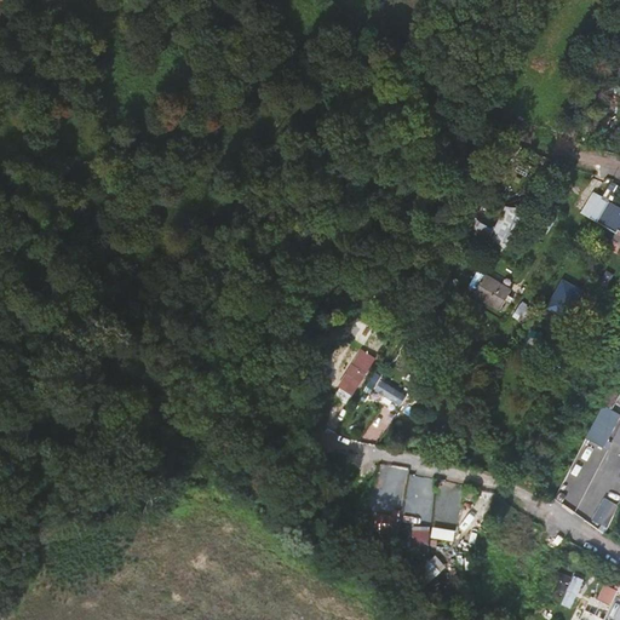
[(591,217),(602,197),(593,193),(583,211),(591,217)]
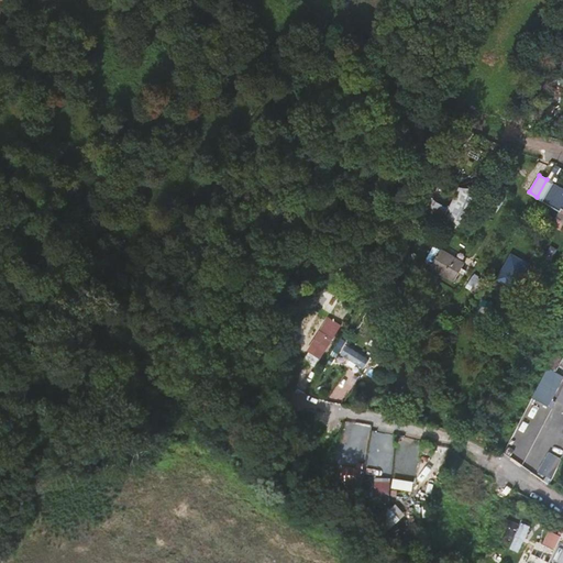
[(562,188),(553,183),(555,179),(549,176),(547,179),(537,197),(558,209),(552,219),(552,222),(559,225),(561,224),(562,221),(562,188)]
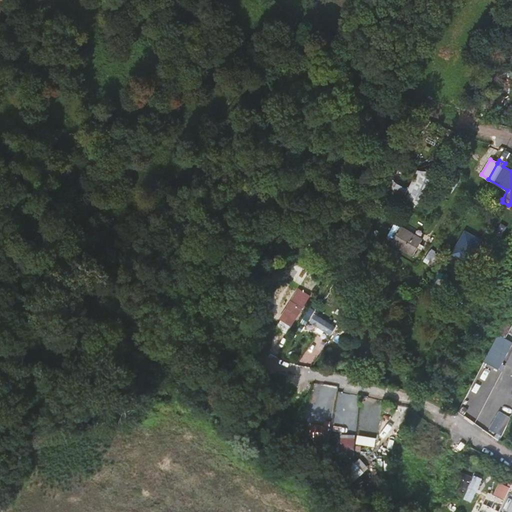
[(452,187),(461,175),(448,167),(440,179),(452,187)]
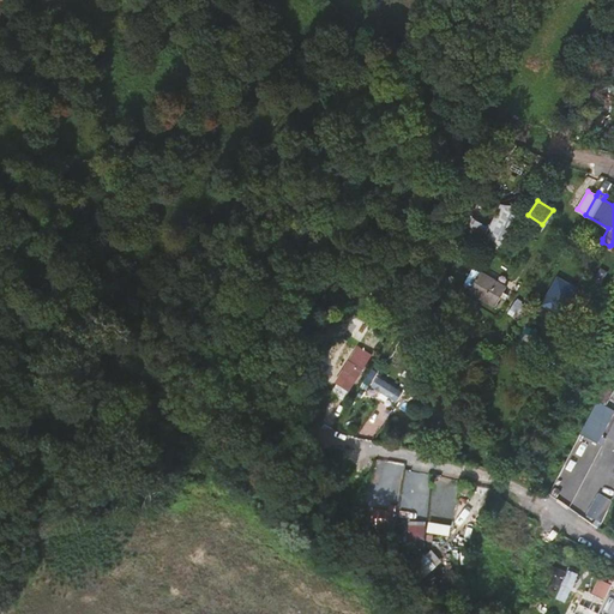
[(500,241),(517,210),(504,203),(487,234),(500,241)]
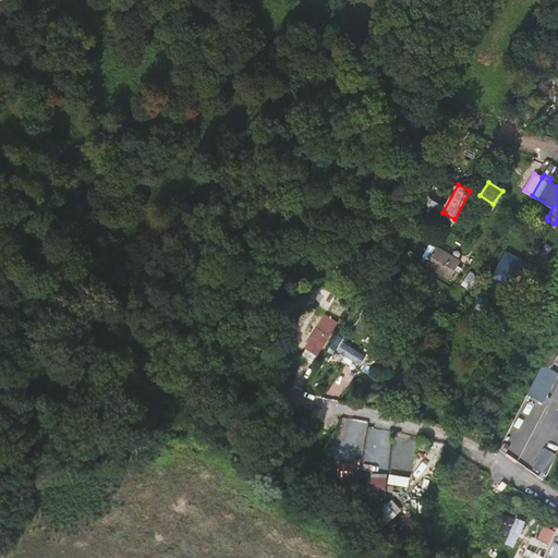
[(415,221),(421,214),(417,211),(412,219),(415,221)]
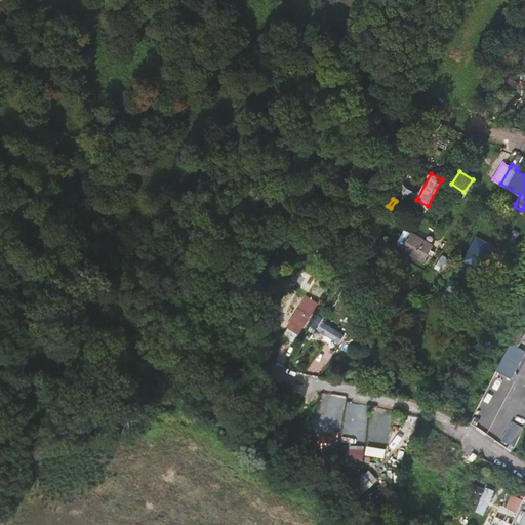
[(435,251),(432,249),(434,245),(405,229),(399,239),(400,239),(398,243),(403,245),(402,248),(423,260),(429,253),(433,255),(435,251)]
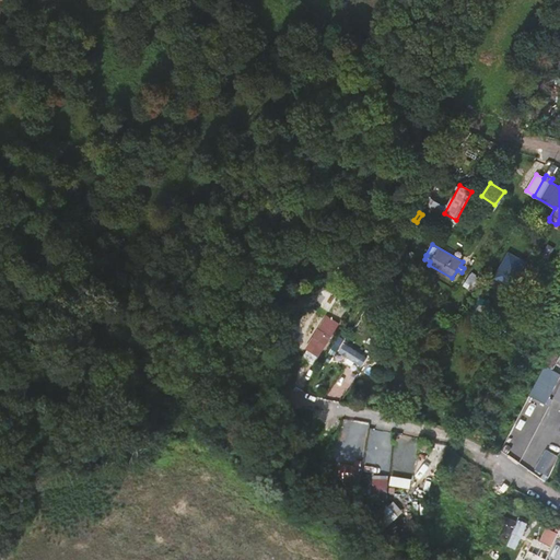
[(516,257),(510,253),(498,272),(506,277),(502,283),(509,287),(518,271),(511,266),(516,257)]
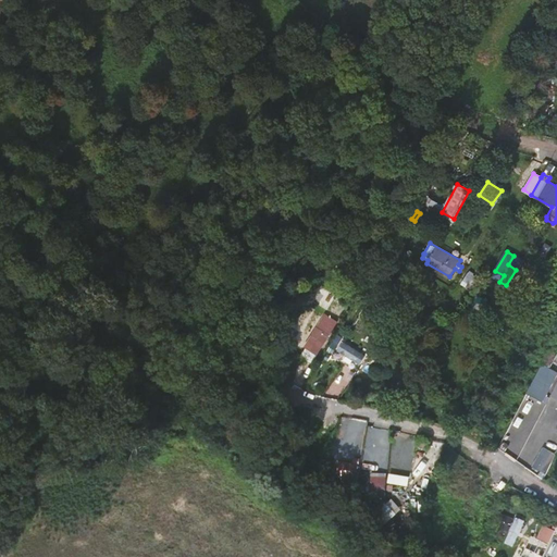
[(472,291),(478,282),(472,279),(467,287),(472,291)]
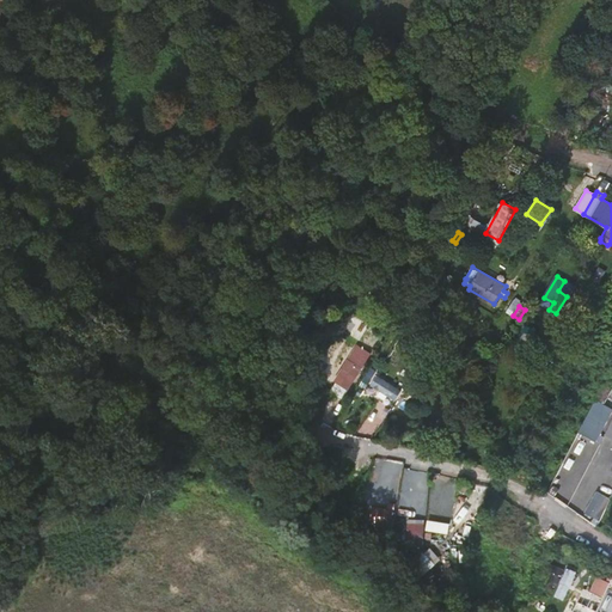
[(561,356),(567,348),(562,342),(564,337),(556,331),(549,343),(557,349),(556,352),(561,356)]
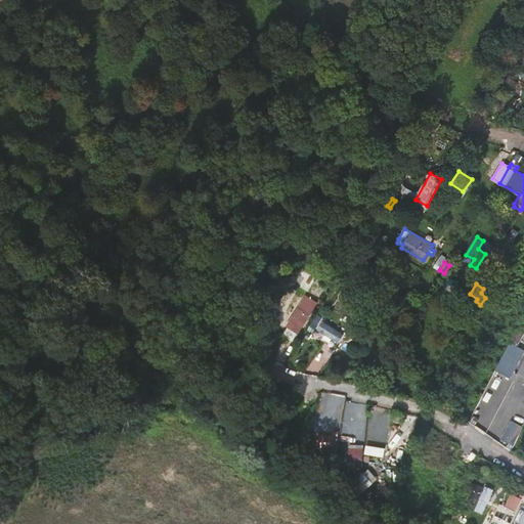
[(298,334),(310,314),(300,308),(288,328),(298,334)]
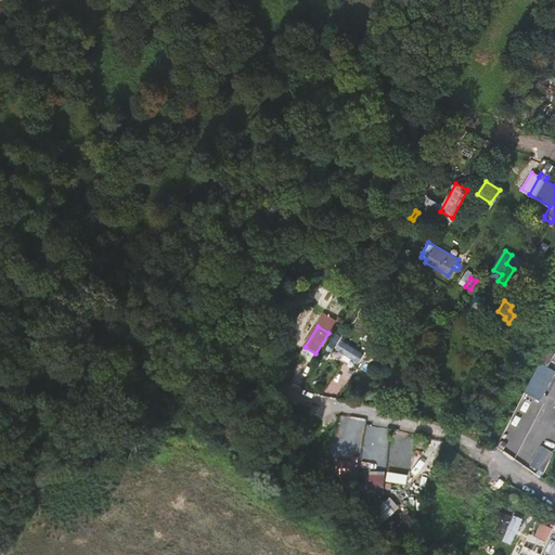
[(340,340),(335,352),(359,364),(365,351),(340,340)]
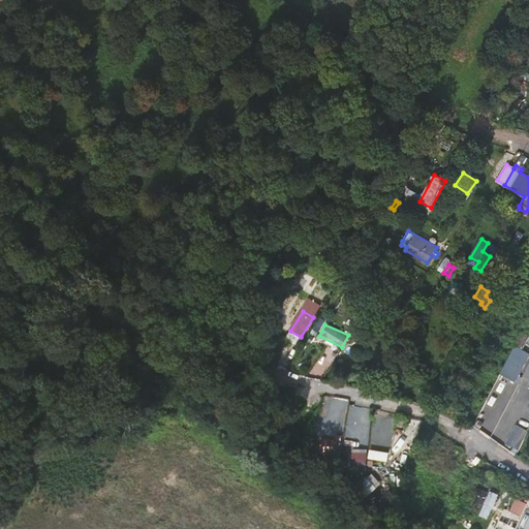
[(528,335),(522,332),(499,375),(516,384),(525,367),(528,368),(523,377),(528,380),(528,335)]
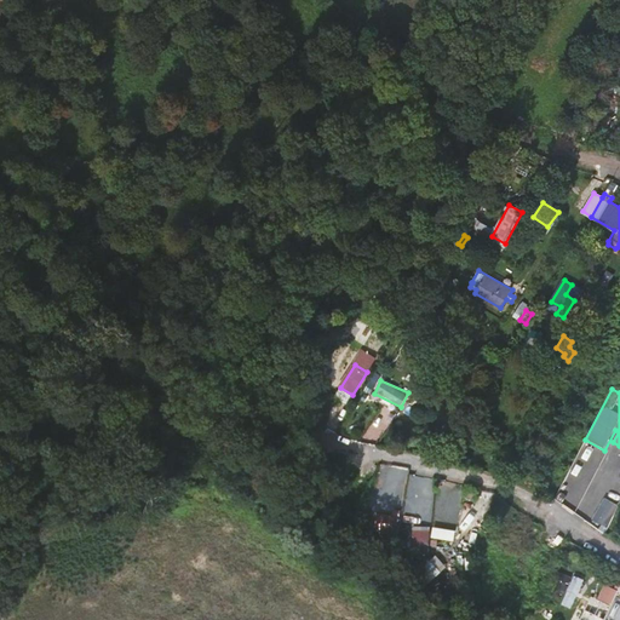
[(593,521),(606,528),(616,507),(606,500),(593,521)]
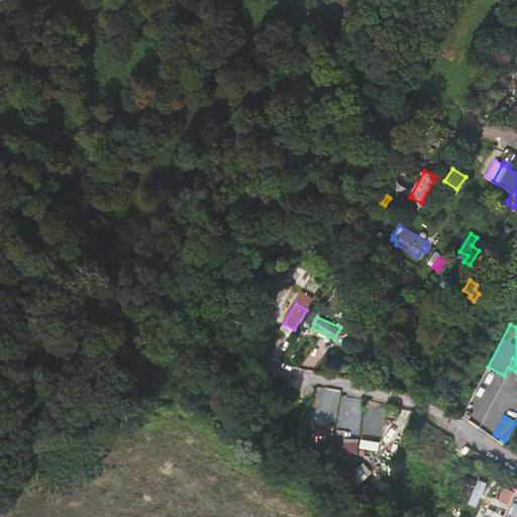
[(332,440),(332,428),(317,427),(316,439),(332,440)]
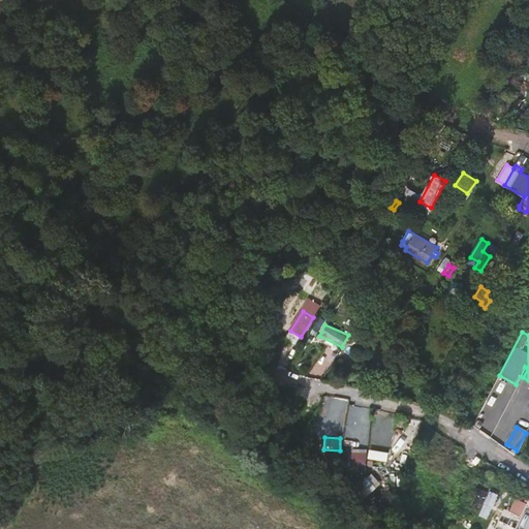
[(350,470),(367,471),(368,452),(351,450),(350,470)]
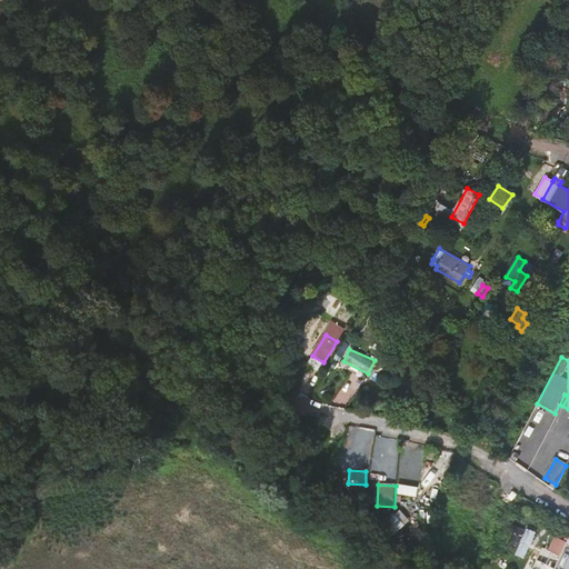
[(527,527),(518,555),(528,558),(537,530),(527,527)]
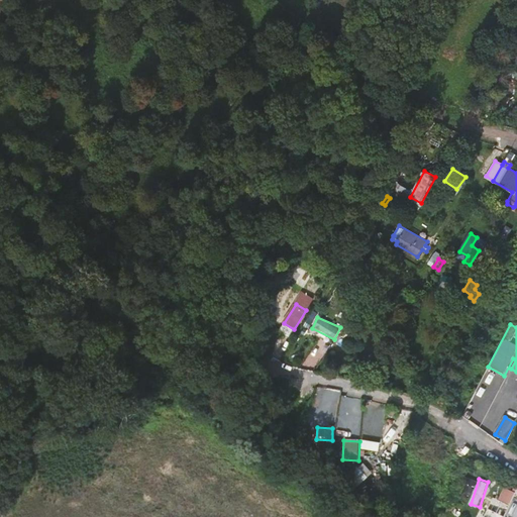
[(499,499),(512,504),(516,492),(504,487),(499,499)]
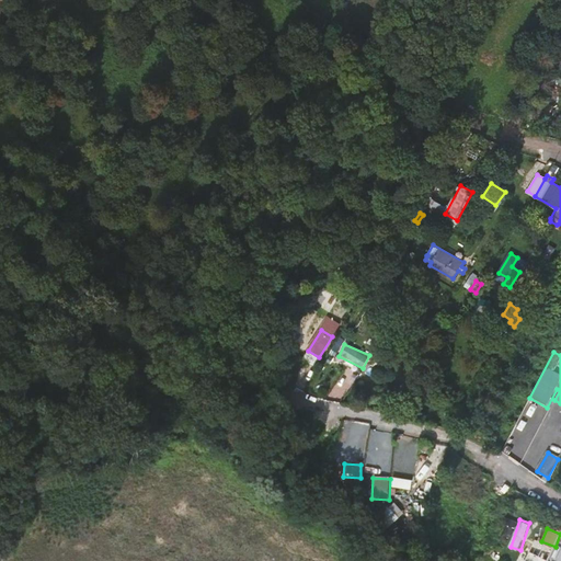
[(547,560),(553,548),(535,540),(525,560),(547,560)]
